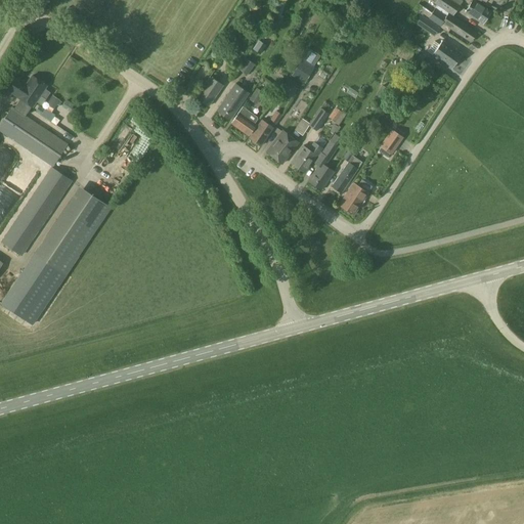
[(449,0),(437,0),(435,4),(452,16),(460,6),(449,0)]
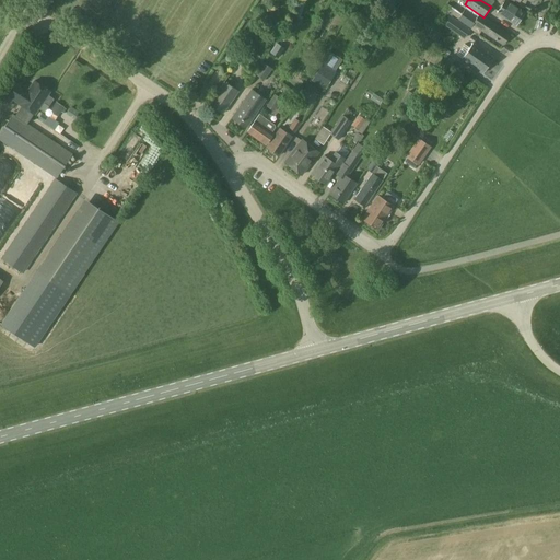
[(505,0),(497,12),(516,25),(524,12),(505,0)]
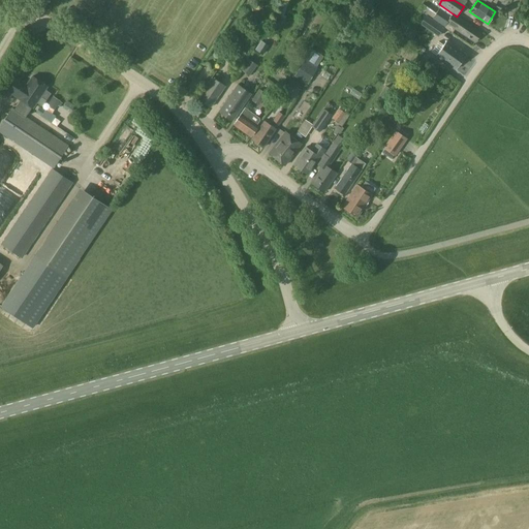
[(418,10),(423,13),(427,8),(423,5),(422,5),(418,10)]
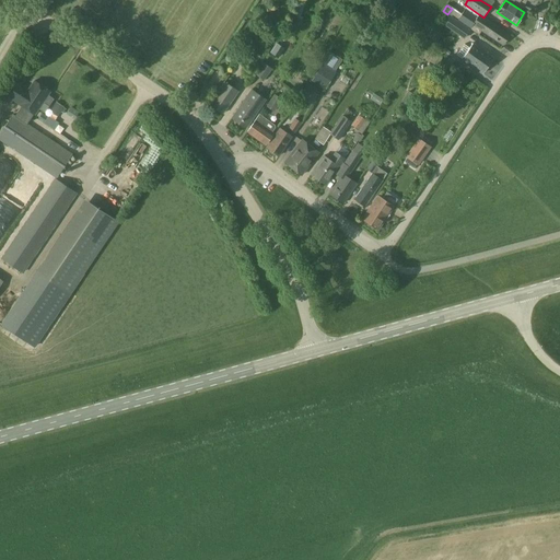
[(462,14),(457,20),(470,28),(470,30),(473,27),(473,25),(478,18),(465,9),(462,14)]
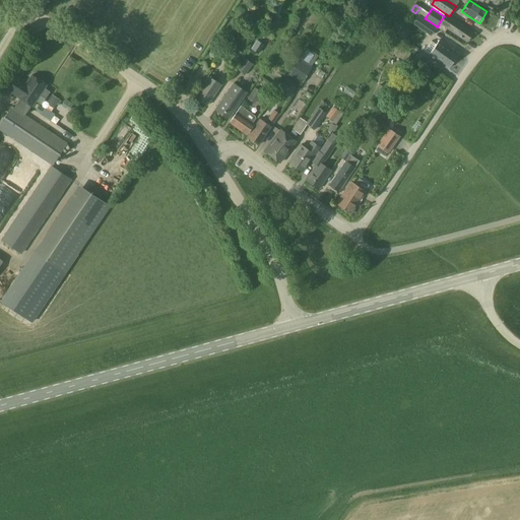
[(444,16),(439,23),(447,28),(467,42),(473,33),(453,19),(445,14),(444,16)]
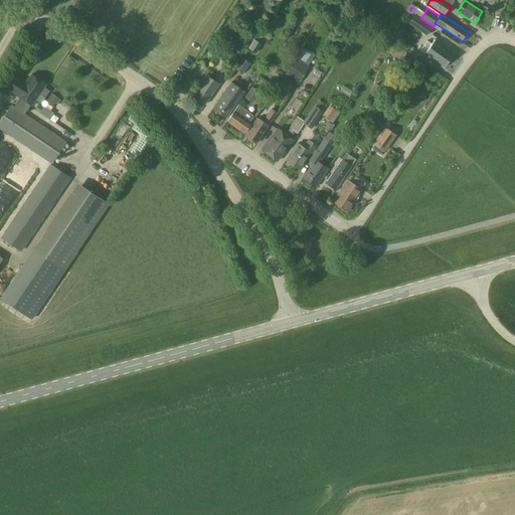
[(268,32),(278,19),(273,15),(263,29),(268,32)]
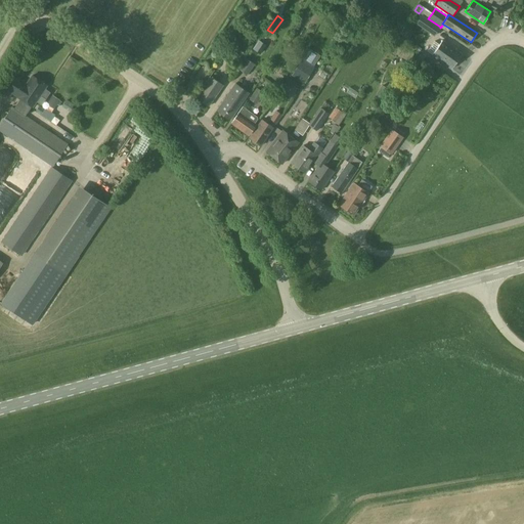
[(422,15),(416,24),(434,37),(440,29),(422,15)]
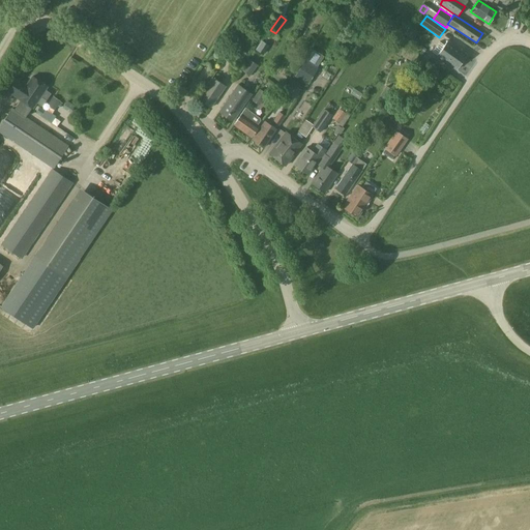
[(409,27),(405,35),(412,40),(417,33),(409,27)]
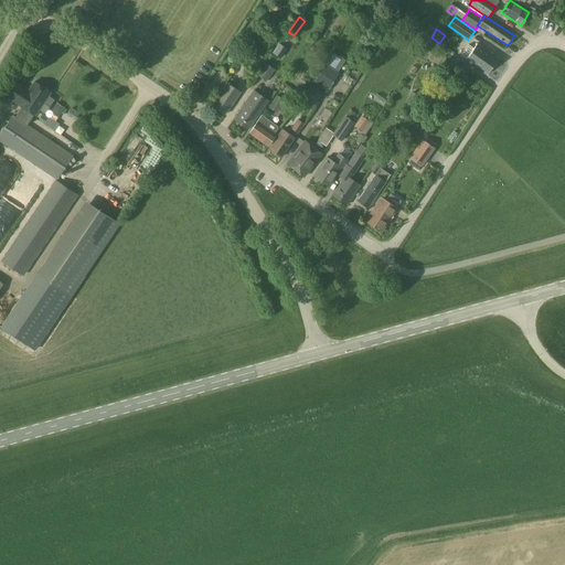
[(249,68),(262,49),(251,42),(240,62),(249,68)]
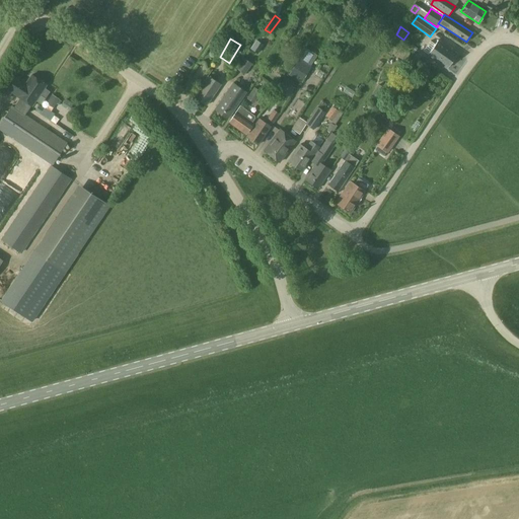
[(257,55),(263,48),(260,46),(262,42),(257,40),(250,51),(257,55)]
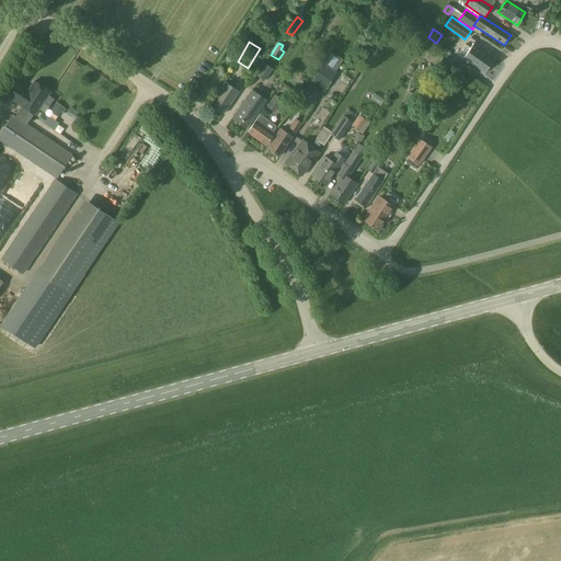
[(466,55),(462,59),(483,73),(494,58),(473,44),(466,55)]
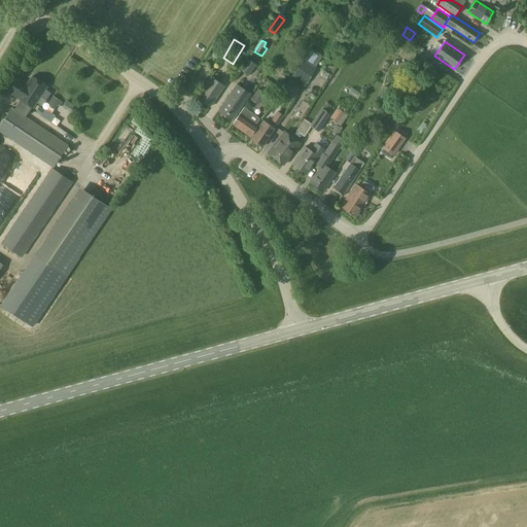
[(248,76),(256,65),(247,59),(240,70),(248,76)]
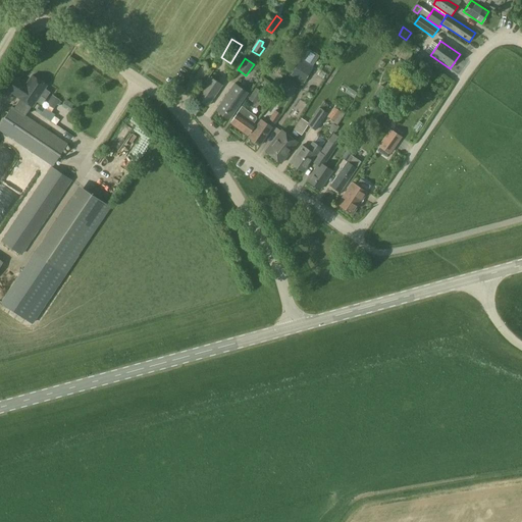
[(303,84),(313,67),(300,59),(290,75),(303,84)]
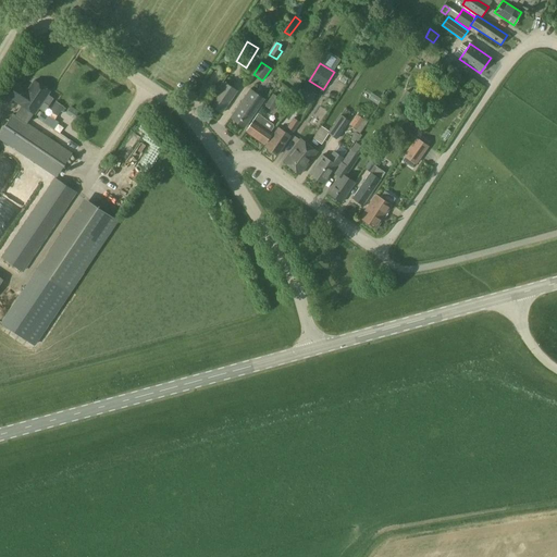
[(0,133),(0,139),(56,177),(73,153),(27,123),(33,114),(35,115),(51,90),(34,79),(27,89),(16,82),(8,96),(22,106),(15,115),(12,113),(0,133)]
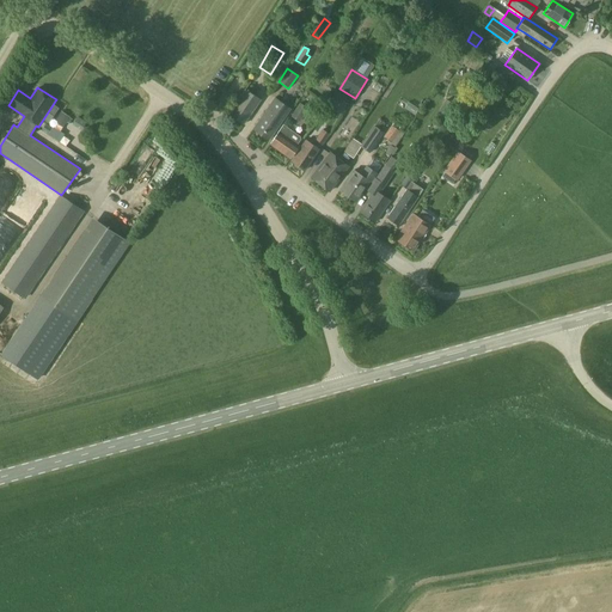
[(244,124),(261,99),(245,89),(228,114),(244,124)]
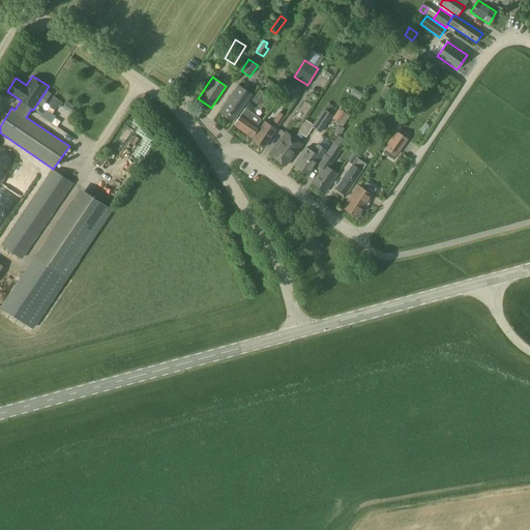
[(298,94),(303,85),(293,79),(288,87),(285,92),(293,97),(296,92),(298,94)]
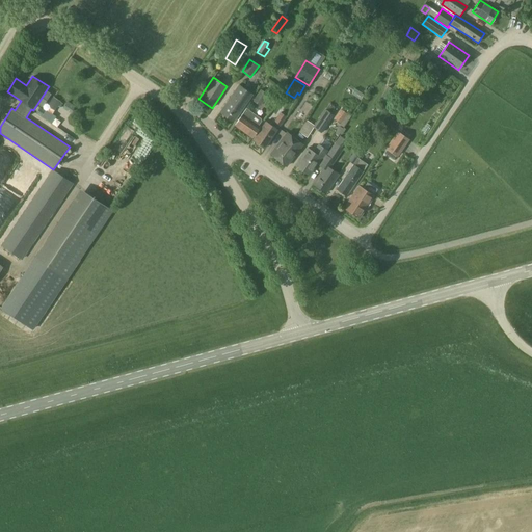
[(233,122),(253,95),(239,85),(220,112),(233,122)]
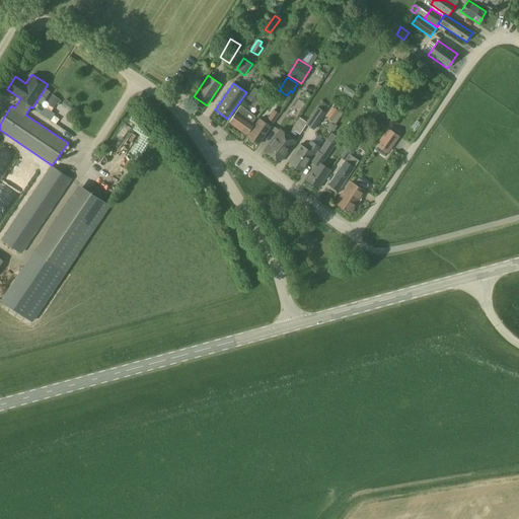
[(382,87),(378,84),(372,93),(379,98),(388,85),(385,83),(382,87)]
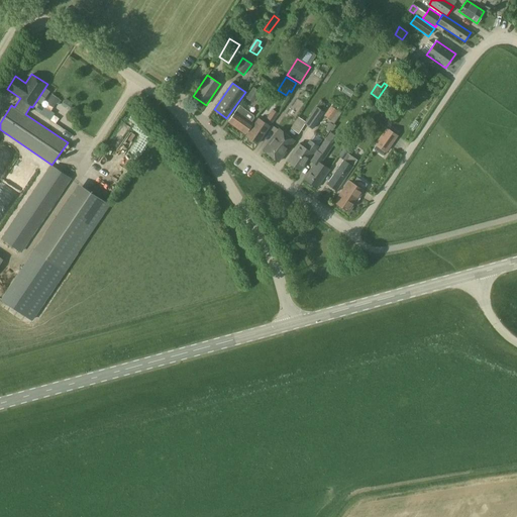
[(253,103),(261,92),(252,87),(245,98),(253,103)]
